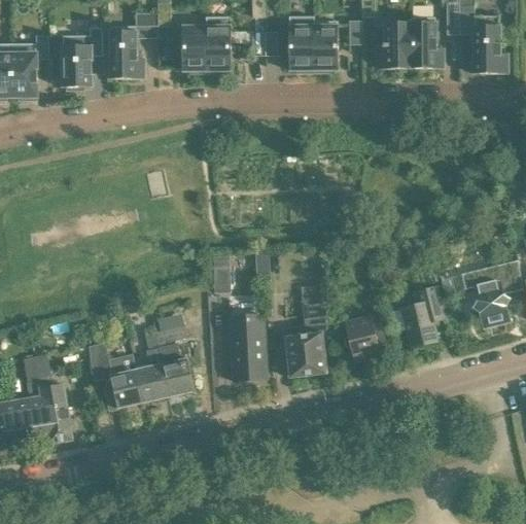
[(360,0),(361,15),(374,15),(373,0),(360,0)]
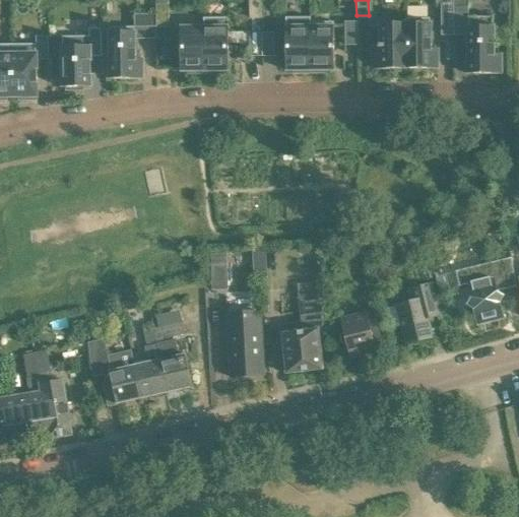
[(155,24),(168,24),(168,1),(154,1),(155,23),(155,24)]
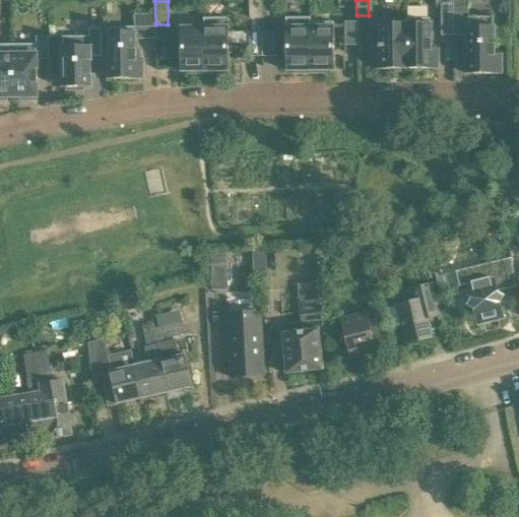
[(452,1),(440,1),(440,33),(452,33),(452,4),(452,1)]
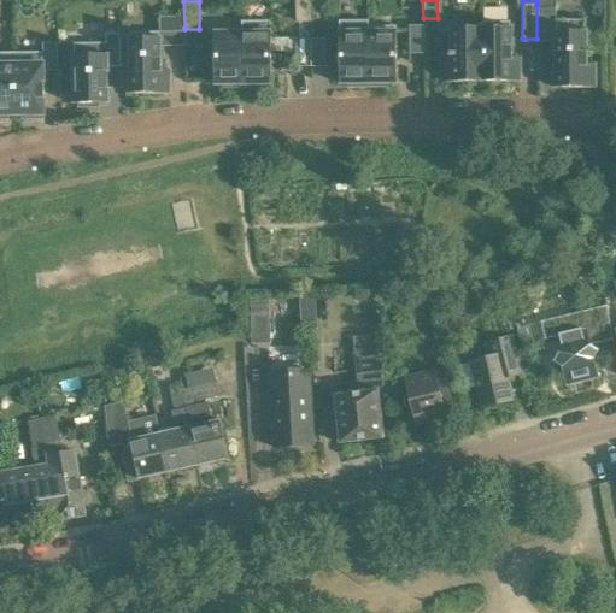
[(240,18),(240,29),(241,29),(241,84),(262,84),(262,81),(270,81),(270,17),(240,18)]
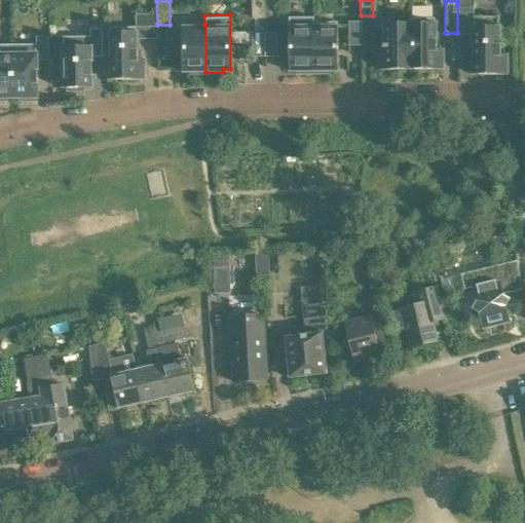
[(312,20),(313,20),(313,14),(288,14),(288,69),(295,68),(295,72),(312,72),(312,20)]
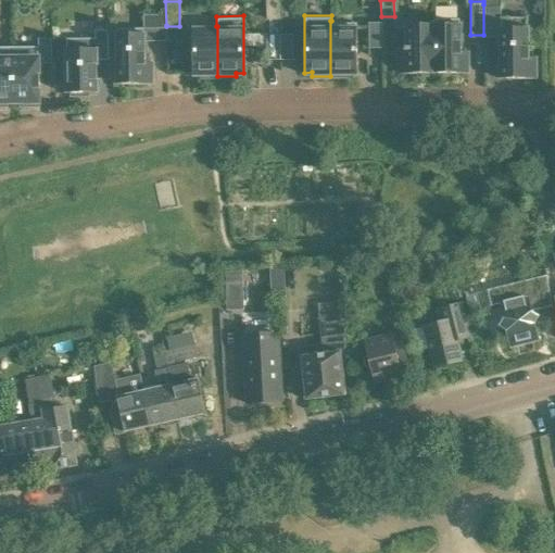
[(500,76),(532,76),(532,54),(528,54),(527,45),(526,45),(526,15),(499,15),(500,76)]
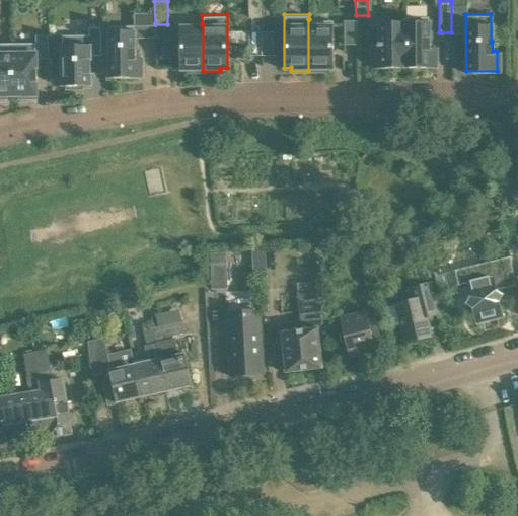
[(428,15),(402,15),(402,20),(403,66),(434,66),(434,46),(429,46),(429,37),(428,37),(428,15)]
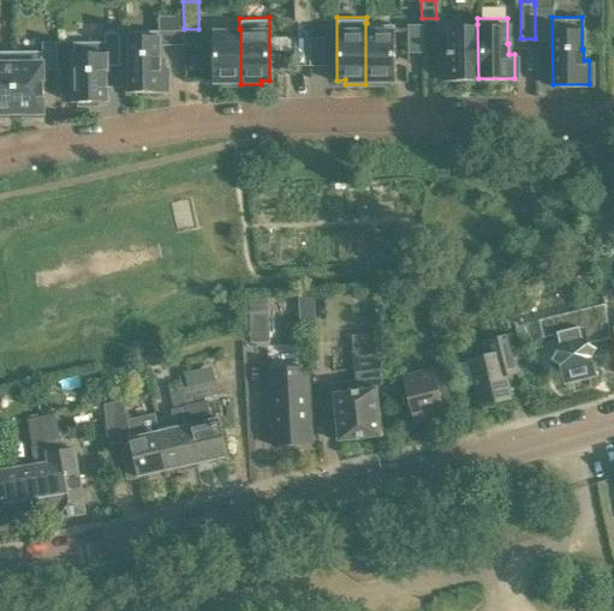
[(365,23),(365,84),(385,84),(385,79),(394,79),(393,23),(367,23),(365,23)]
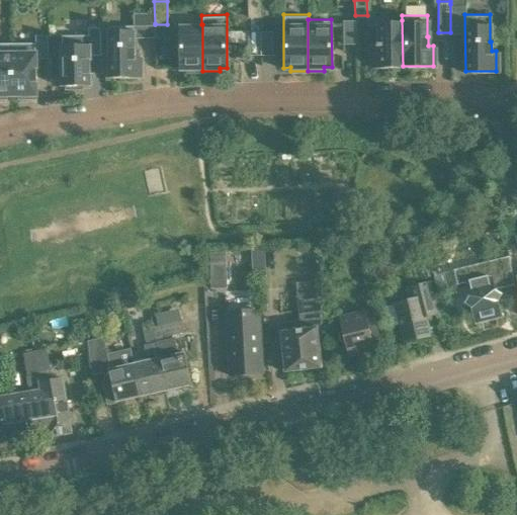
[(355,43),(354,19),(342,19),(342,43),(355,43)]
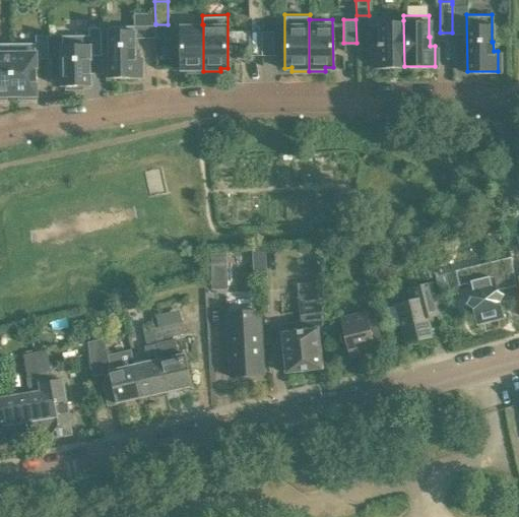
[(374,66),(404,66),(403,20),(379,20),(379,42),(377,42),(377,44),(374,44),(374,66)]
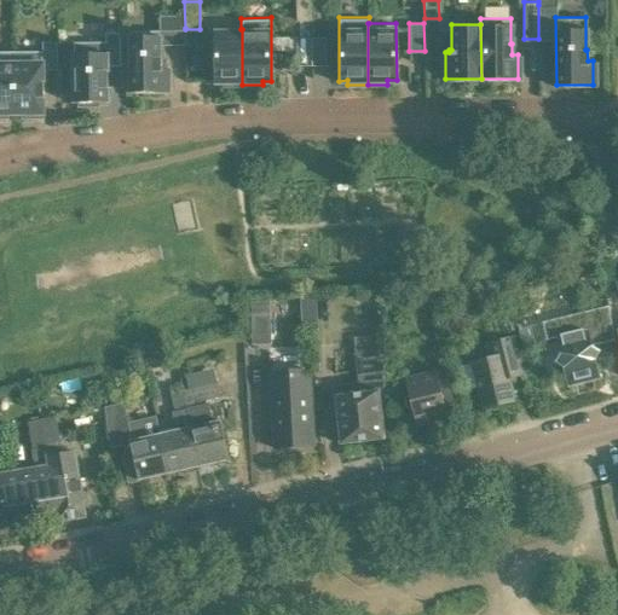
[(130,91),(166,91),(166,77),(165,77),(165,67),(159,67),(159,44),(185,42),(185,29),(185,28),(130,29),(130,50),(128,50),(128,70),(130,70),(130,91)]
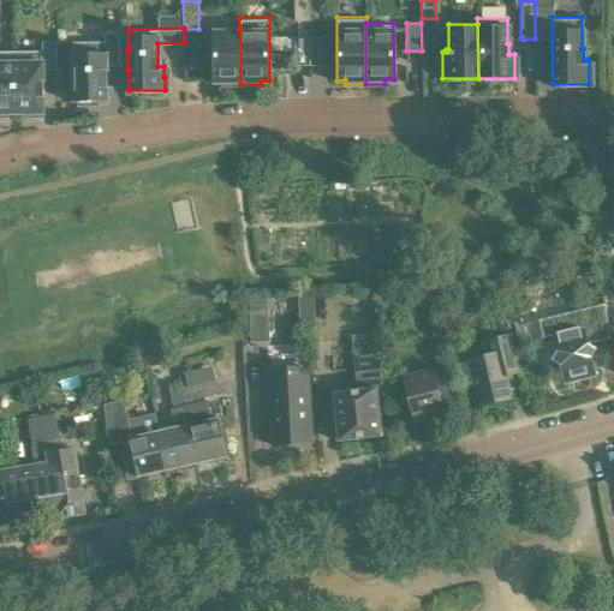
[(221,84),(240,84),(240,29),(239,29),(212,29),(213,81),(221,81),(221,84)]
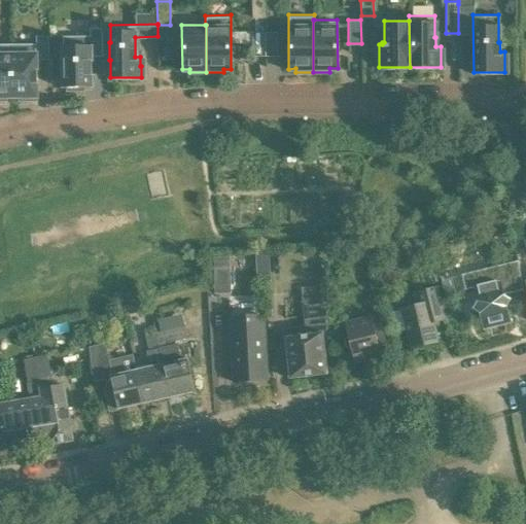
[(66,90),(83,90),(83,85),(91,85),(91,55),(102,55),(102,26),(89,26),(89,34),(62,34),(63,85),(66,85),(66,90)]
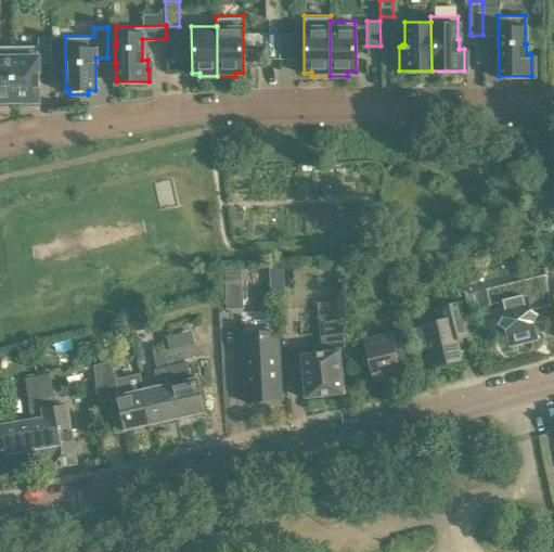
[(266,58),(279,58),(279,31),(266,31),(266,58)]
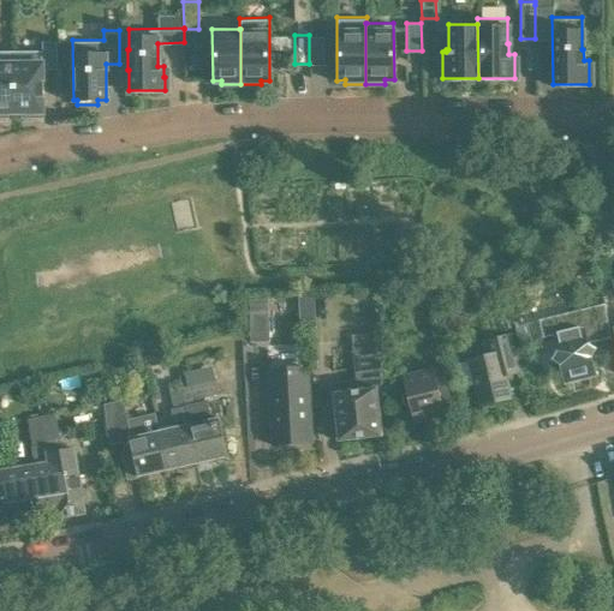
[(323,35),(309,35),(309,64),(323,64),(323,35)]
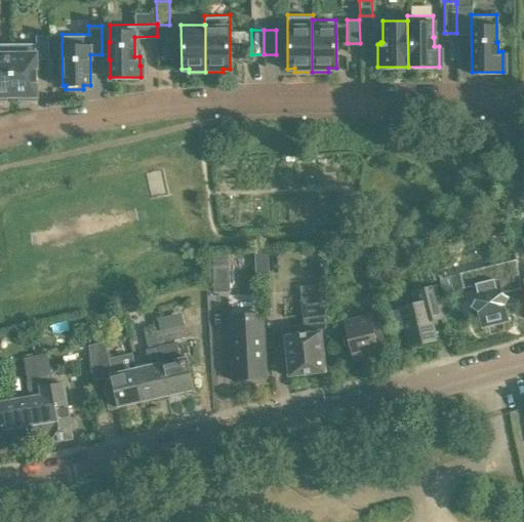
[(48,34),(35,34),(35,41),(10,42),(10,51),(11,51),(12,95),(18,95),(18,98),(36,98),(36,57),(48,57),(48,34)]
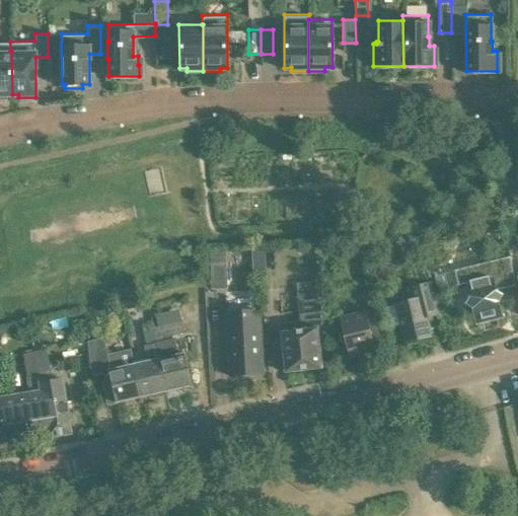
[(5,94),(12,94),(11,51),(10,51),(10,42),(0,41),(0,97),(5,97),(5,94)]
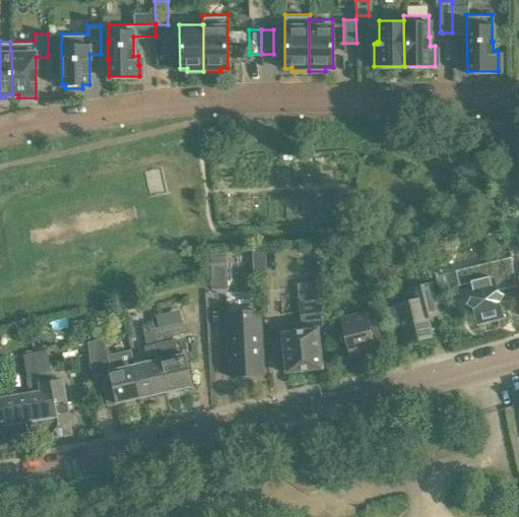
[(226,262),(210,263),(211,287),(228,286),(226,262)]
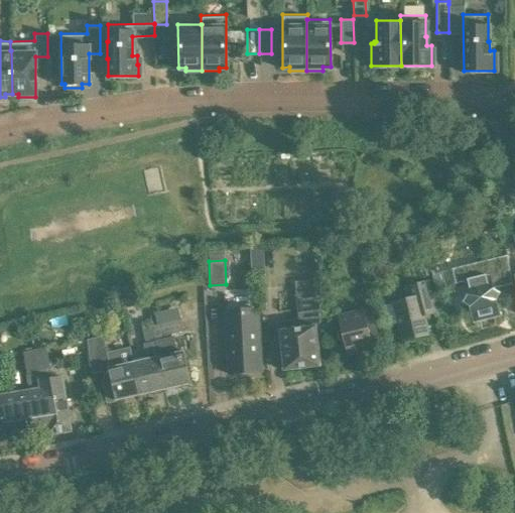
[(493,287),(490,271),(464,276),(467,292),(463,298),(470,302),(473,319),(499,313),(495,297),(499,291),(493,287)]
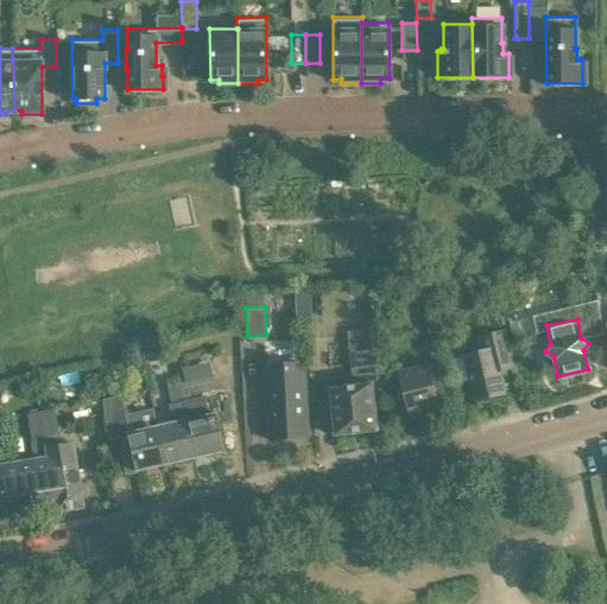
[(373,334),(372,329),(348,331),(352,363),(328,366),(329,376),(328,376),(334,434),(377,428),(372,382),(378,382),(373,334)]
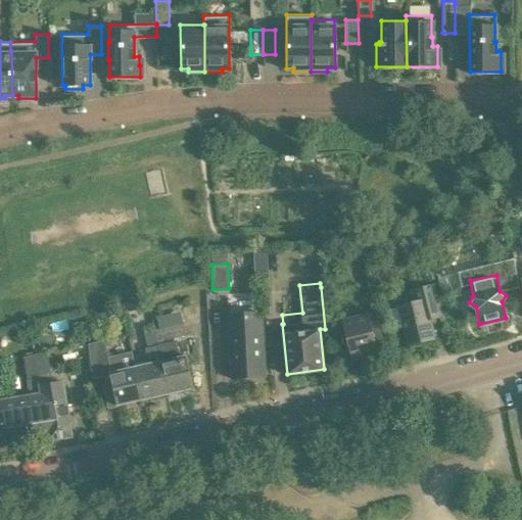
[(440,314),(438,306),(432,283),(413,288),(416,300),(398,304),(408,343),(433,337),(428,317),(440,314)]
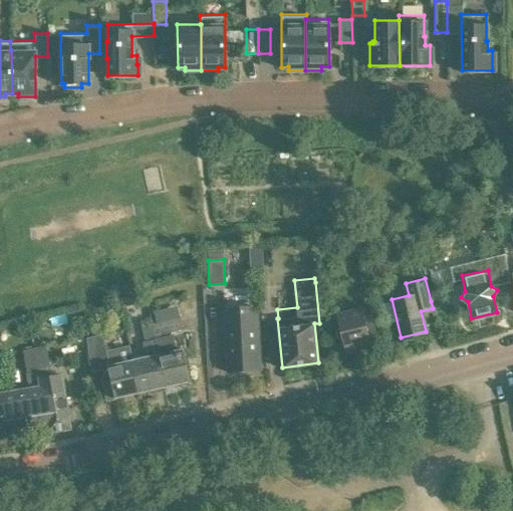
[(257,305),(224,307),(227,369),(260,368),(257,305)]
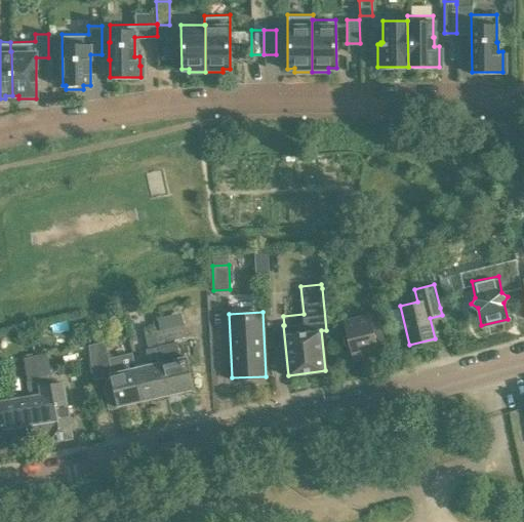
[(343,318),(347,332),(346,332),(343,337),(344,343),(349,346),(350,346),(353,359),(378,353),(375,340),(384,338),(379,318),(371,320),(369,312),(343,318)]
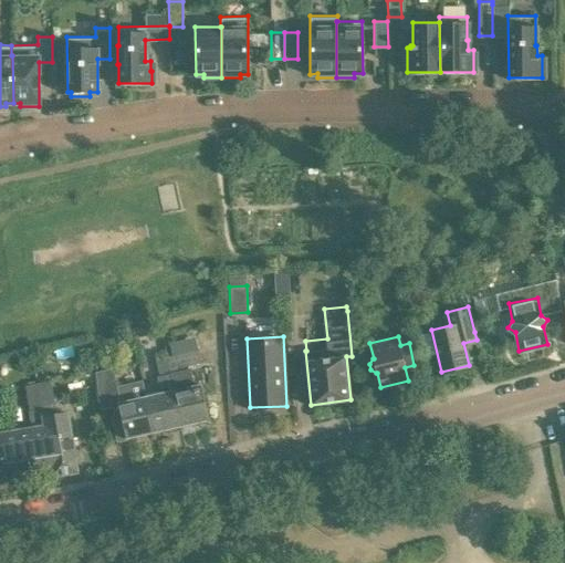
[(197,348),(165,355),(168,373),(169,373),(173,389),(180,425),(209,418),(201,383),(187,386),(182,364),(200,361),(197,348)]
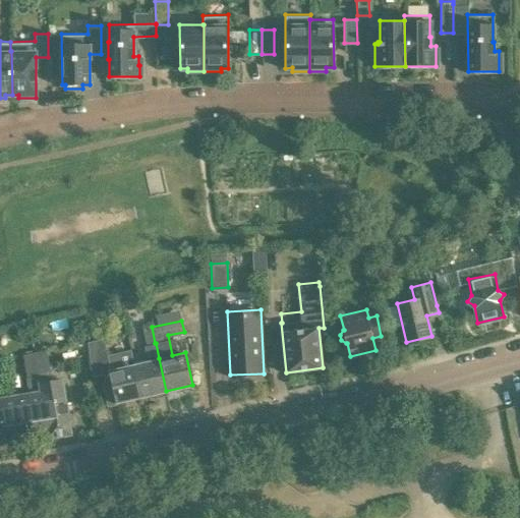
[(143,329),(147,345),(143,345),(147,361),(132,364),(139,397),(166,391),(159,358),(156,343),(155,343),(152,327),(143,329)]
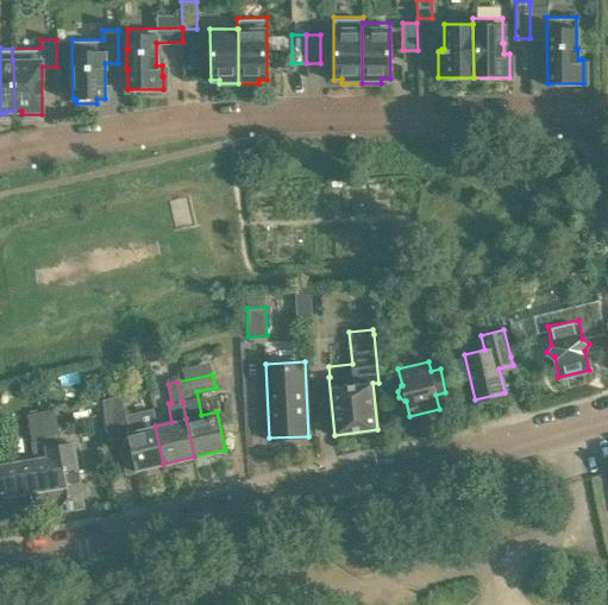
[(101,398),(106,433),(129,427),(120,394),(101,398)]
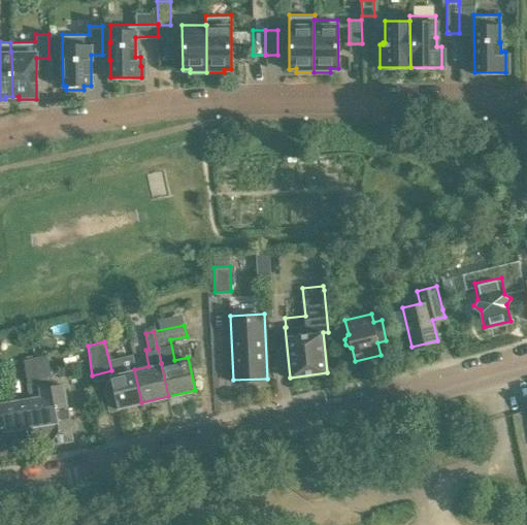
[(47,374),(38,375),(34,356),(23,358),(26,382),(29,397),(0,401),(0,443),(47,434),(48,443),(72,438),(63,384),(50,386),(47,374)]
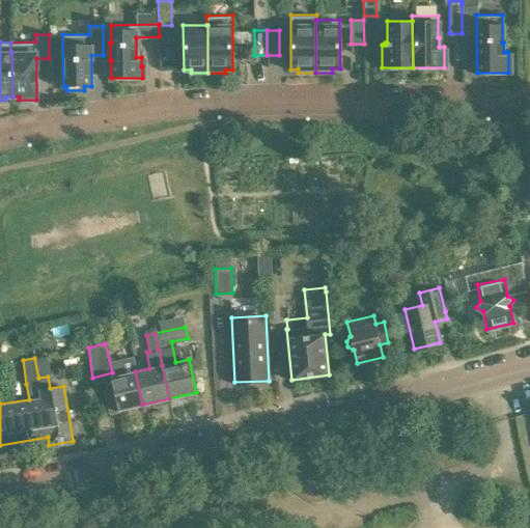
[(142,405),(135,371),(111,377),(113,387),(105,388),(110,412),(142,405)]
